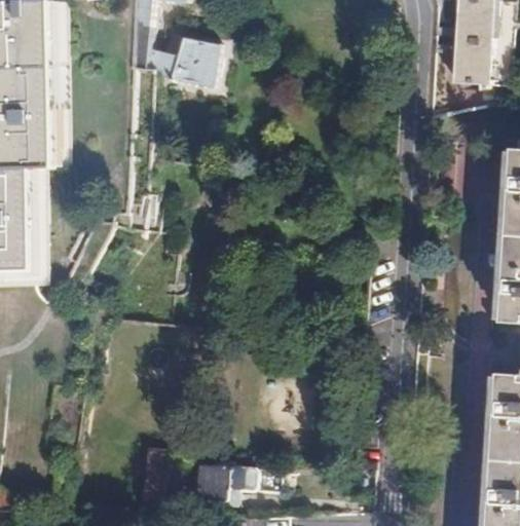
[(47,0),(0,0),(0,112),(1,112),(1,125),(0,125),(0,268),(34,267),(33,209),(47,209),(45,164),(53,164),(47,0)]
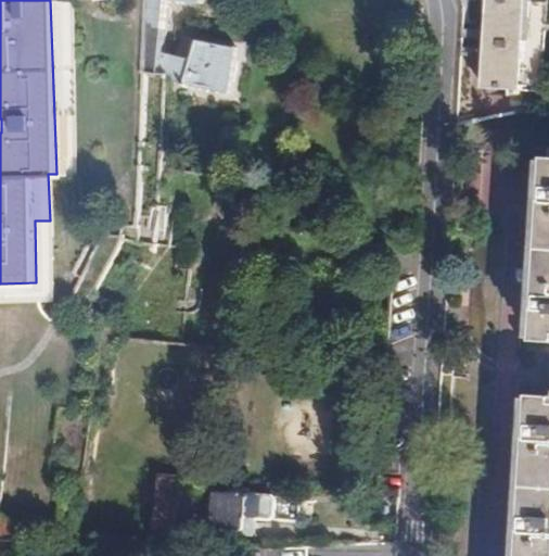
[(151,79),(153,80),(227,92),(234,48),(191,41),(187,58),(155,53),(160,0),(175,0),(199,2),(198,0),(144,0),(142,71),(151,73),(151,79)]
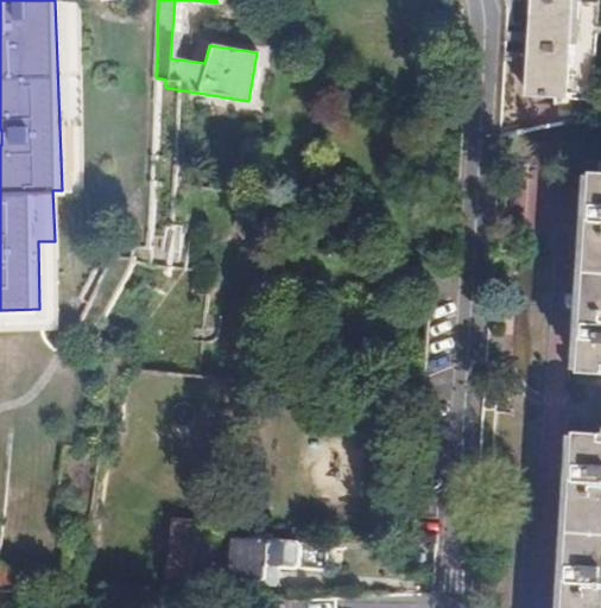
[(526,0),(523,96),(565,99),(569,0),(526,0)]
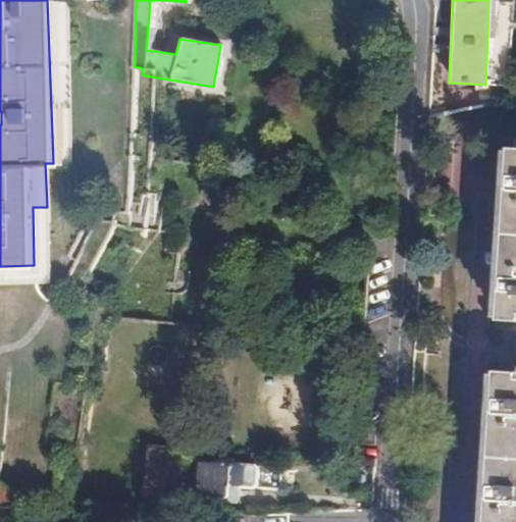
[(515,319),(515,147),(506,147),(496,318),(515,319)]
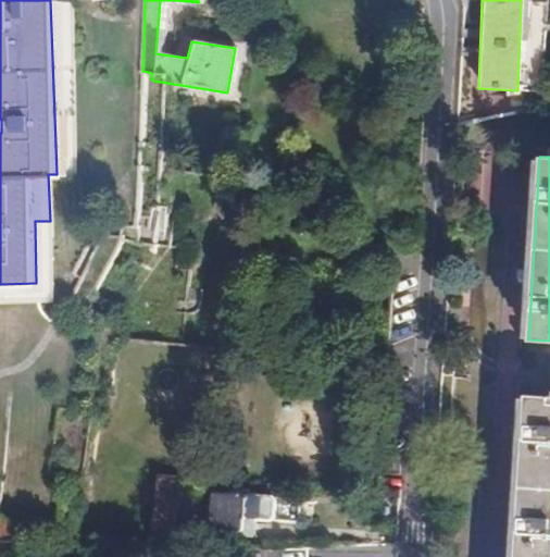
[(52,283),(50,221),(35,221),(36,283),(52,283)]
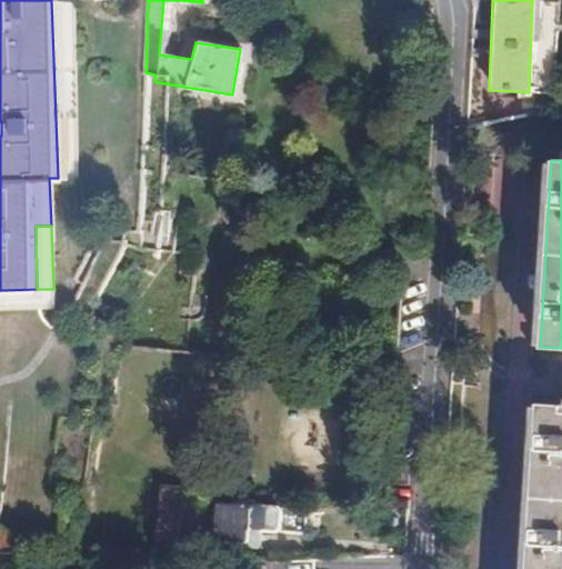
[(528,568),(560,568),(561,402),(538,401),(528,568)]
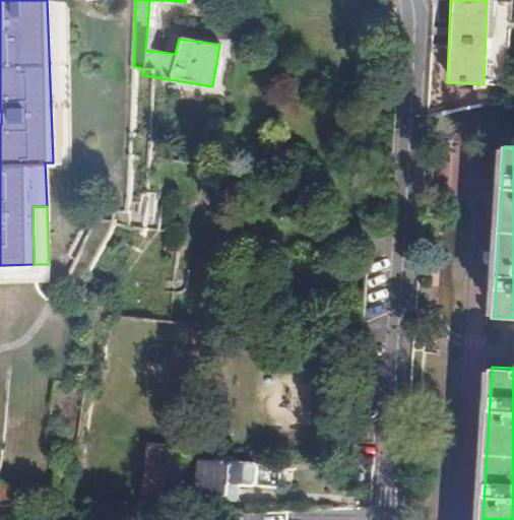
[(121,486),(138,488),(141,442),(123,440),(121,486)]
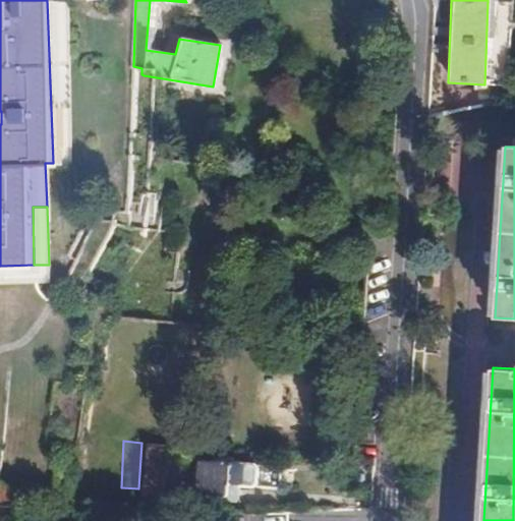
[(138,488),(137,494),(156,495),(160,443),(141,443),(138,488)]
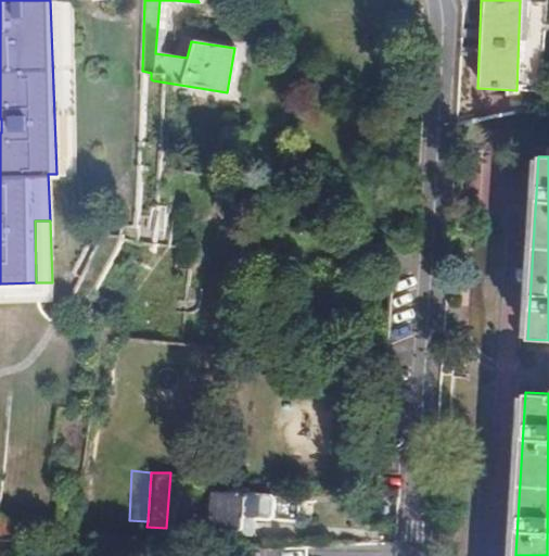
[(227,534),(238,535),(238,518),(249,519),(288,521),(291,518),(292,500),(289,496),(250,495),(250,493),(208,490),(206,526),(227,528),(227,534)]
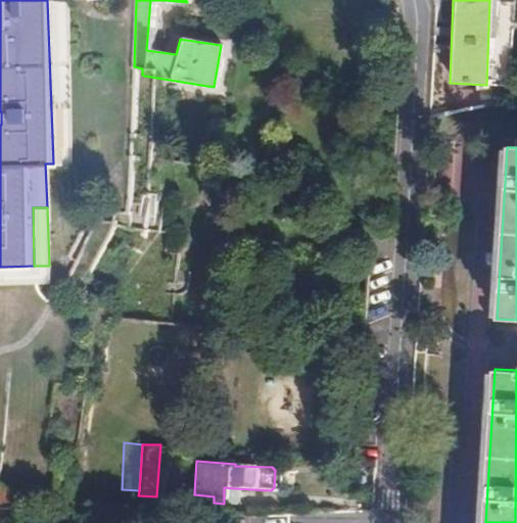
[(224,487),(224,504),(233,504),(234,488),(224,487)]
